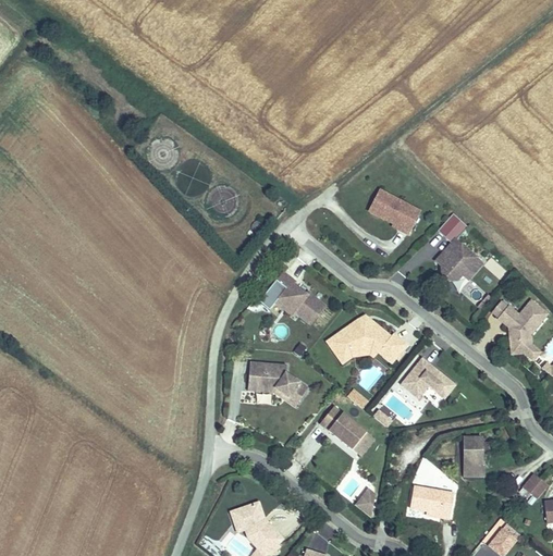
[(379,193),(367,212),(391,226),(398,231),(396,233),(405,238),(418,217),(379,193)]
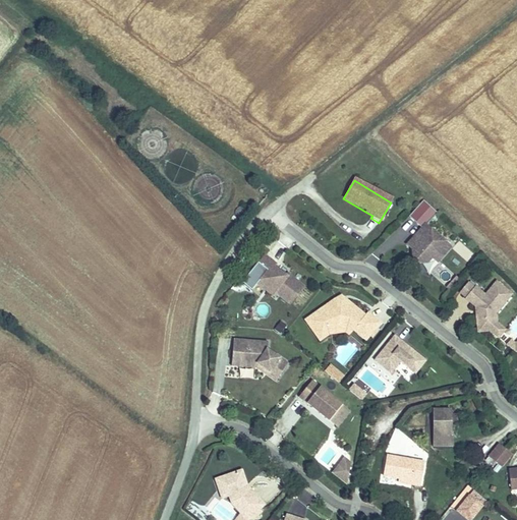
[(422,221),(409,235),(415,240),(409,246),(410,253),(415,258),(422,258),(428,252),(434,257),(447,244),(422,221)]
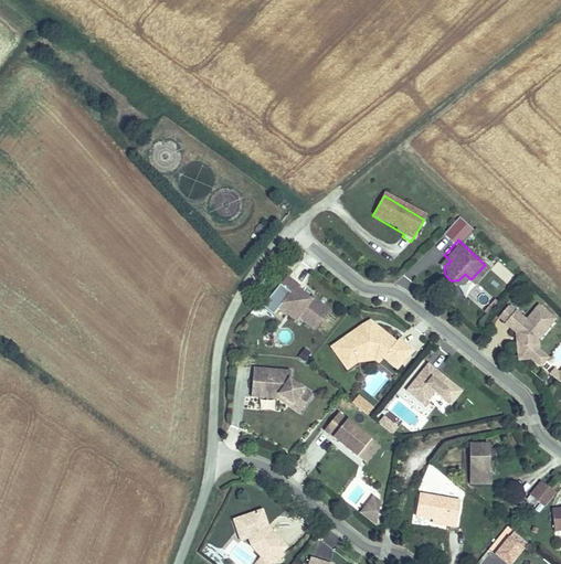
[(313,326),(326,309),(309,296),(308,298),(295,288),(296,286),(285,277),(278,285),(285,289),(287,291),(283,297),(286,304),(297,311),(302,315),(300,316),(313,326)]
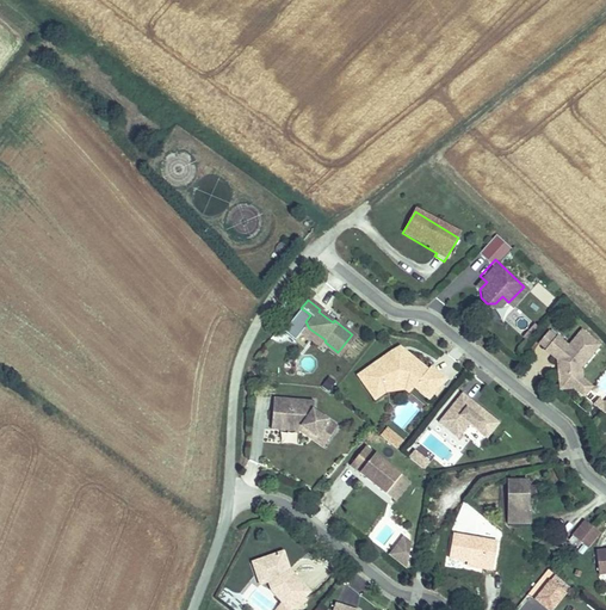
[(316,343),(321,337),(309,328),(305,321),(310,315),(308,313),(296,327),(316,343)]
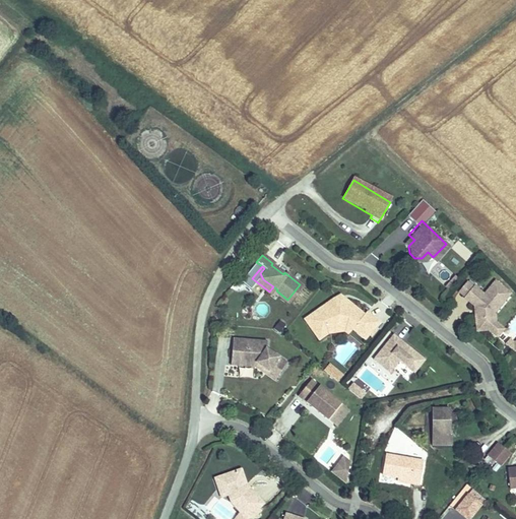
[(467,280),(459,290),(465,295),(464,296),(475,304),(477,306),(478,310),(476,312),(478,329),(491,328),(493,325),(492,315),(511,290),(496,278),(485,292),(473,283),(473,285),(467,280)]
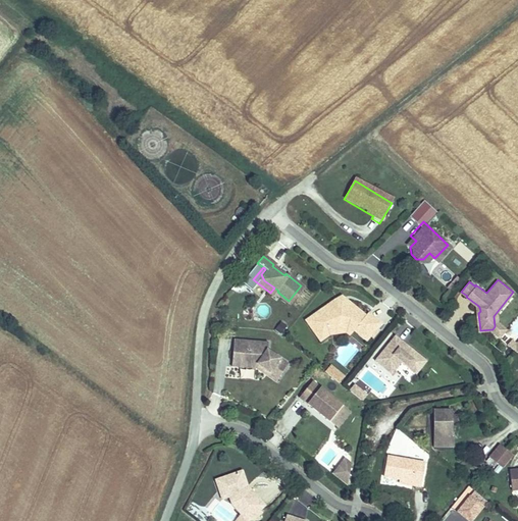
[(495,326),(493,329),(501,335),(507,327),(499,321),(498,314),(515,293),(513,292),(494,316),(495,326)]
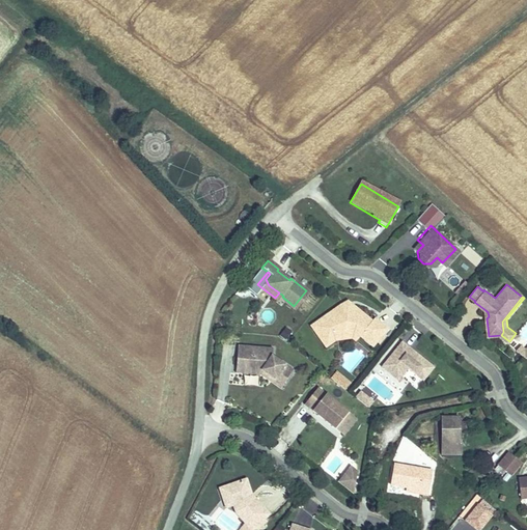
[(340,305),(334,309),(336,312),(352,311),(355,308),(348,302),(340,305)]
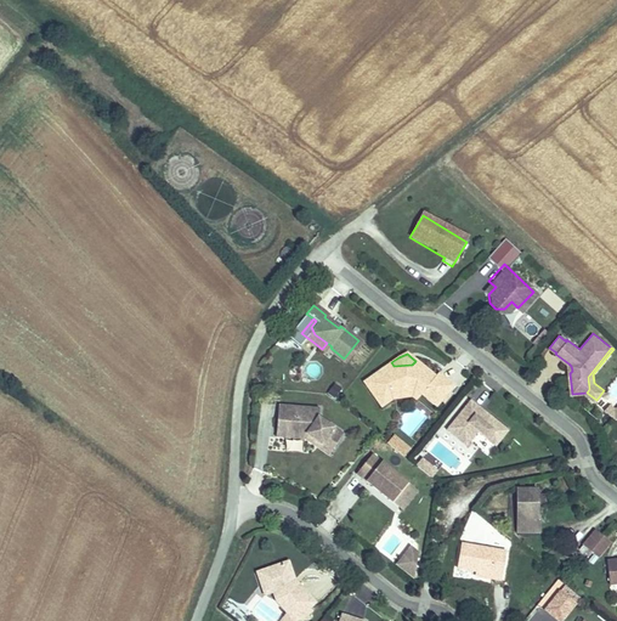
[(391,362),(364,383),(377,400),(389,391),(414,388),(422,394),(436,406),(453,387),(439,374),(436,378),(415,361),(412,365),(394,366),(391,362)]
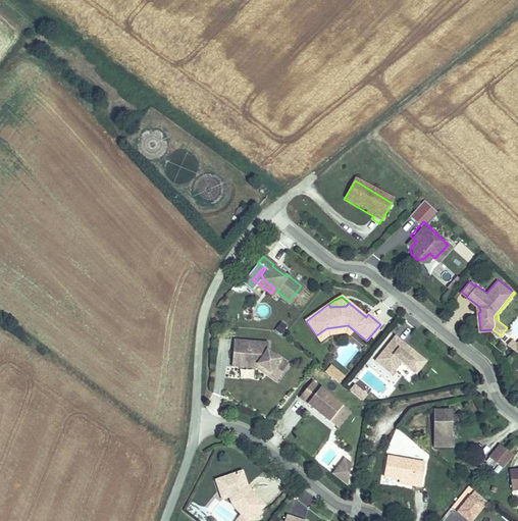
[(326,328),(316,335),(320,340),(328,333),(346,331),(351,334),(354,330),(348,325),(326,328)]
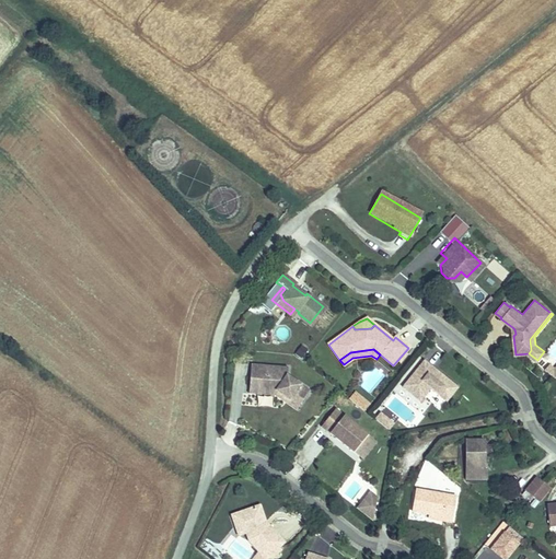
[(423,361),(401,387),(418,402),(423,397),(429,389),(446,403),(456,388),(423,361)]
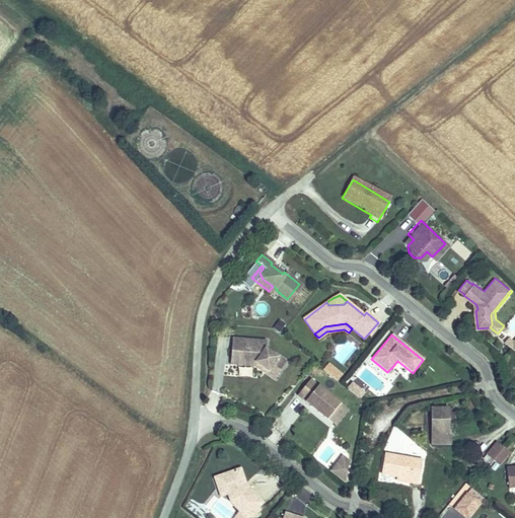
[(514,346),(512,345),(507,341),(504,345),(514,353),(514,350),(514,346)]
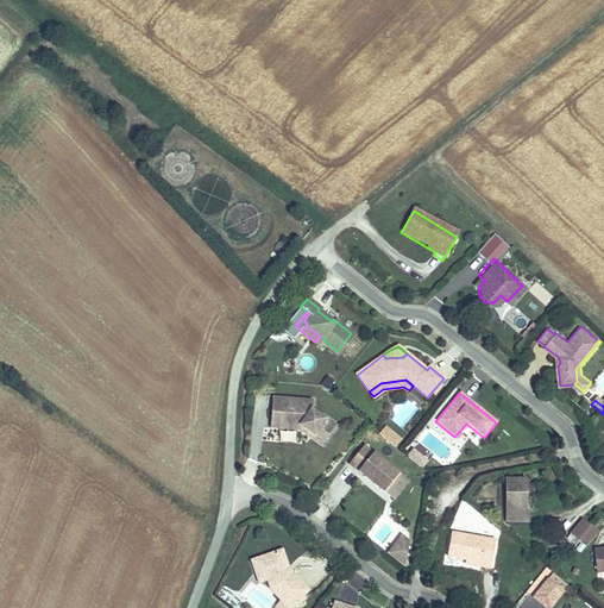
[(304,414),(270,415),(270,427),(274,427),(274,442),(294,442),(321,456),(331,438),(304,424),(304,414)]
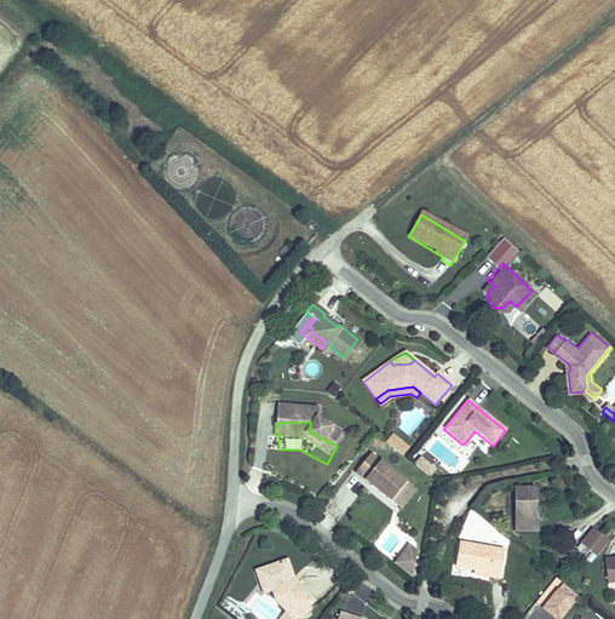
[(270,423),(270,454),(298,454),(325,468),(327,464),(299,450),(279,450),(279,435),(275,435),(275,423),(270,423)]
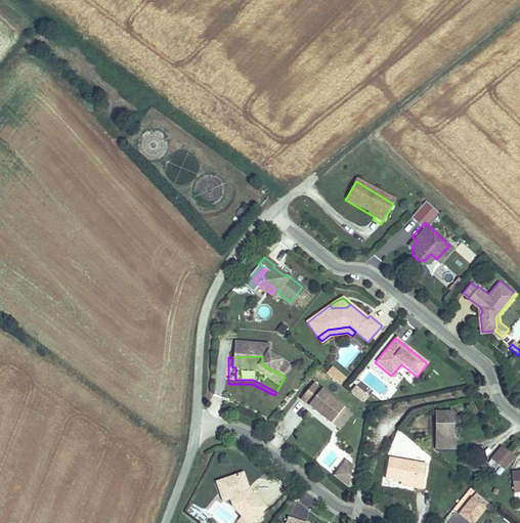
[(345,376),(331,364),(327,371),(340,382),(345,376)]
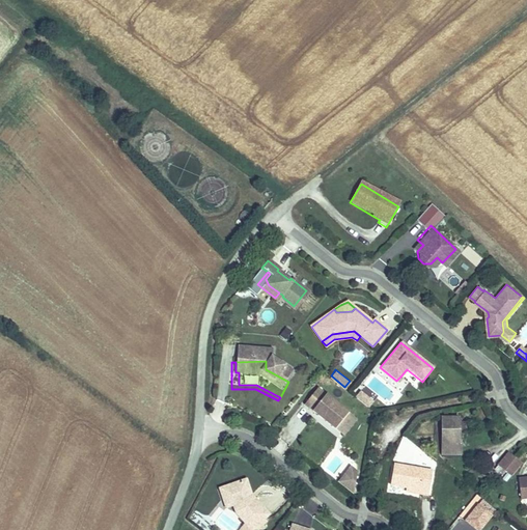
[(319,386),(305,402),(336,427),(349,411),(319,386)]
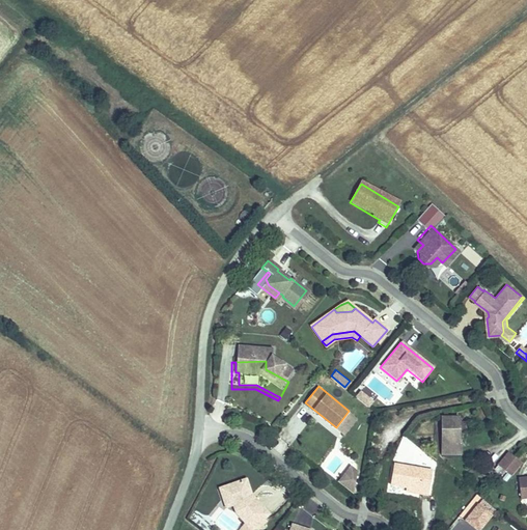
[(373,399),(360,389),(356,394),(368,405),(373,399)]
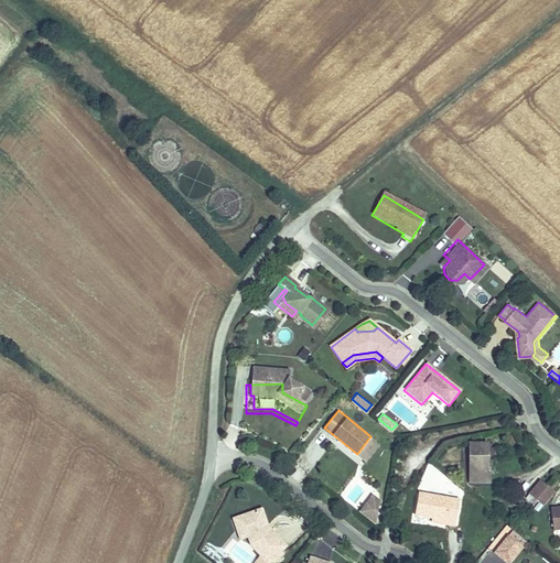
[(379,444),(370,436),(357,454),(366,461),(379,444)]
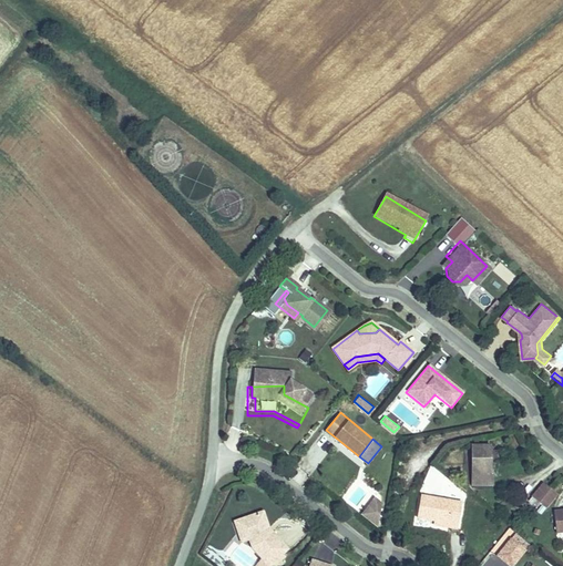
[(489,449),(471,449),(471,485),(490,485),(490,475),(489,475),(489,449)]
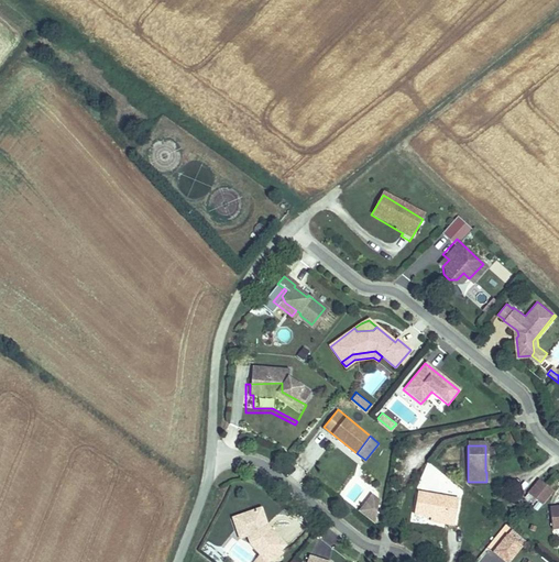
[(543,500),(551,491),(545,484),(534,497),(540,504),(543,500)]
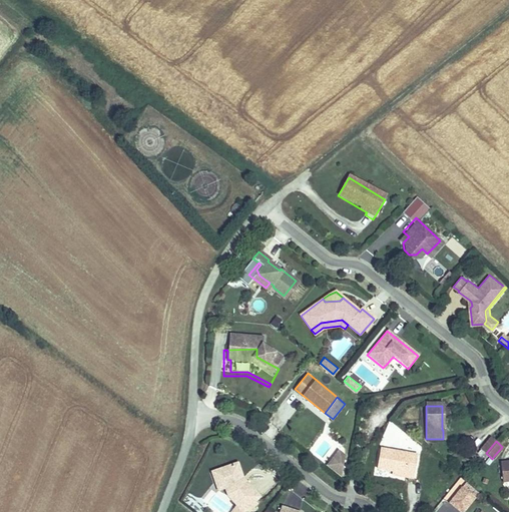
[(334,473),(344,454),(332,448),(322,466),(334,473)]
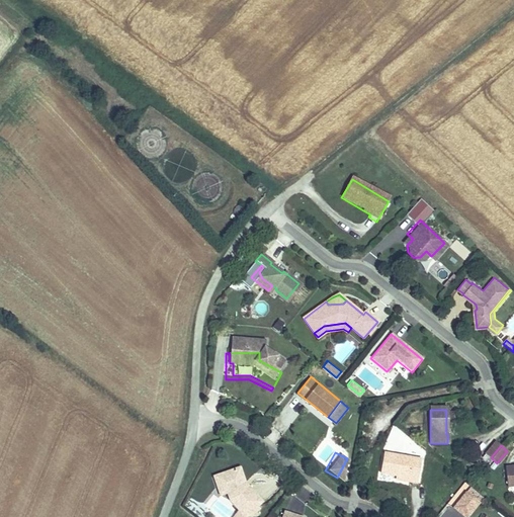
[(421,460),(383,455),(380,476),(398,478),(410,479),(410,483),(418,484),(421,460)]
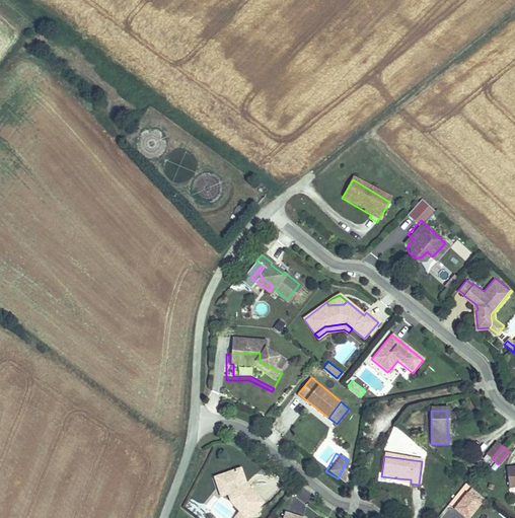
[(514,465),(505,466),(506,486),(514,485),(514,465)]
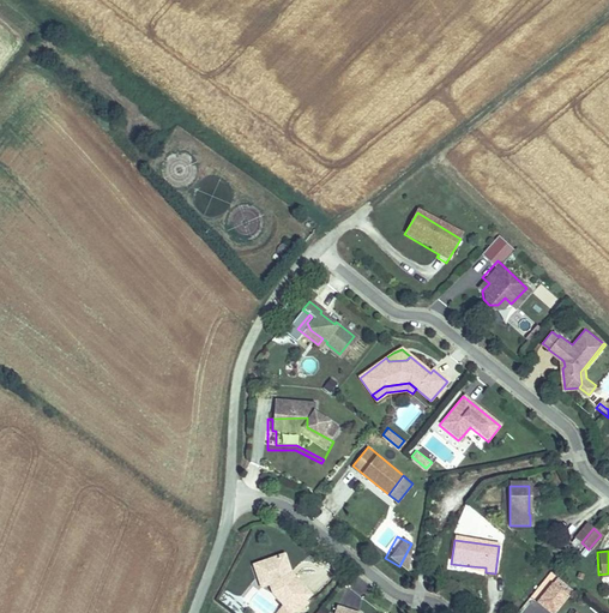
[(311,596),(296,577),(293,578),(290,575),(293,572),(288,553),(265,559),(271,582),(273,590),(283,605),(289,612),(311,596)]
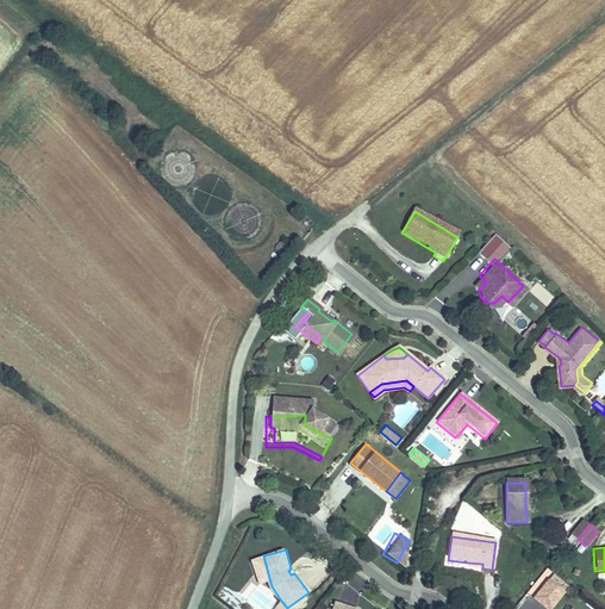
[(269,578),(263,555),(254,558),(260,580),(269,578)]
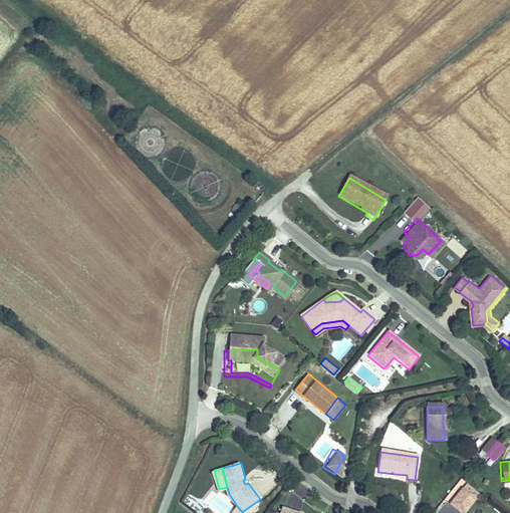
[(462,488),(450,503),(463,512),(475,498),(462,488)]
